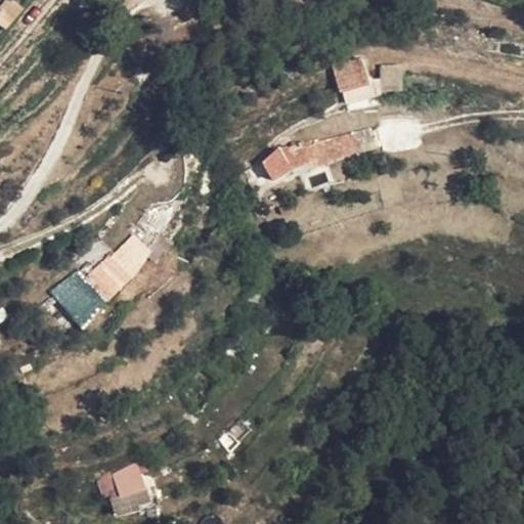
[(369,92),(362,56),(342,60),(349,95),(369,92)]
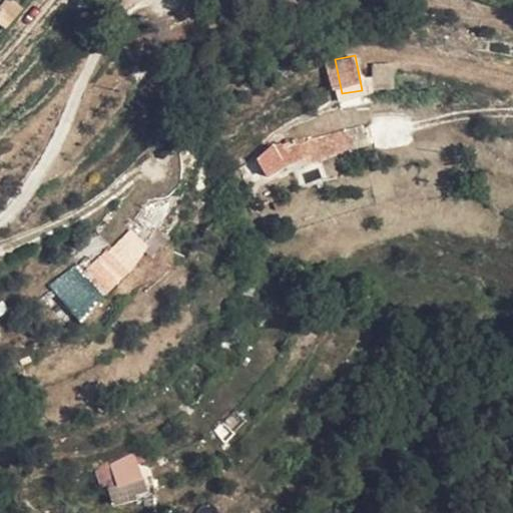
[(397,87),(396,62),(378,63),(379,88),(397,87)]
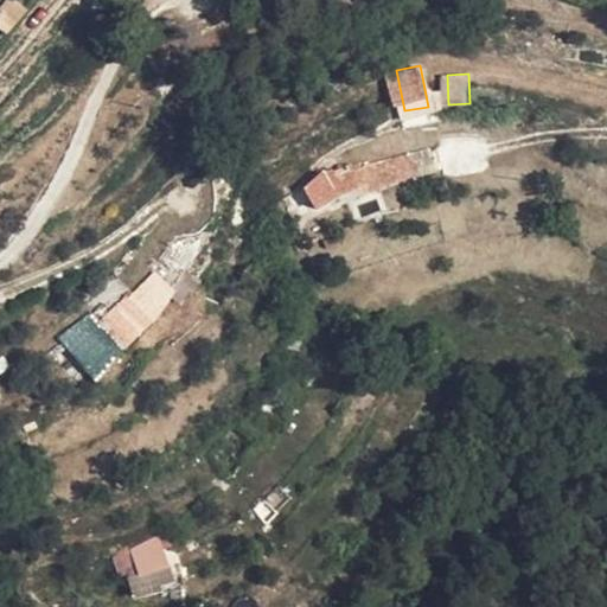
[(368,186),(371,192),(422,161),(408,140),(357,171),(368,186)]
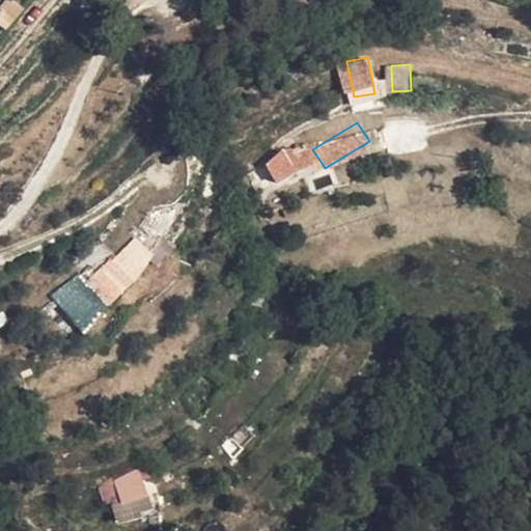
[(282,152),(270,161),(286,184),(322,163),(312,149),(309,144),(286,158),(282,152)]
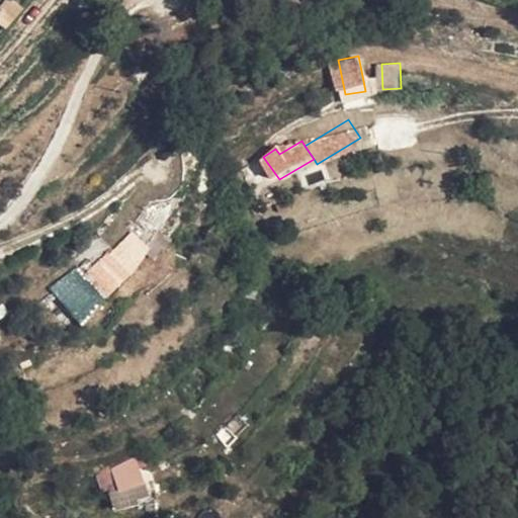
[(136,239),(114,257),(130,273),(151,255),(136,239)]
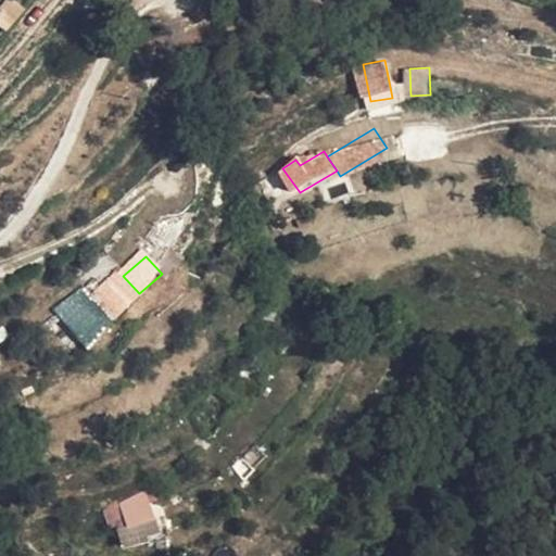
[(110,318),(139,293),(123,276),(115,266),(86,290),(110,318)]
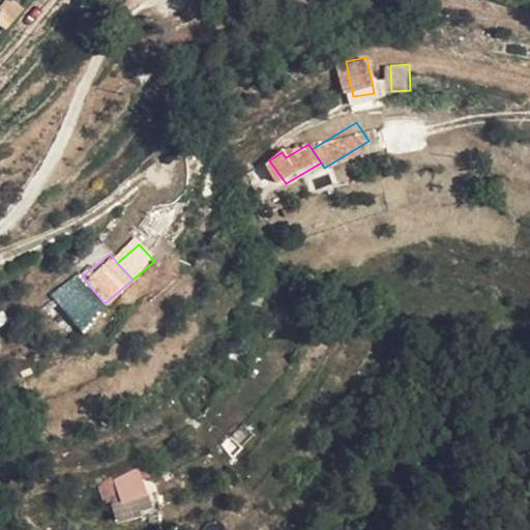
[(138,517),(128,490),(102,497),(111,524),(138,517)]
